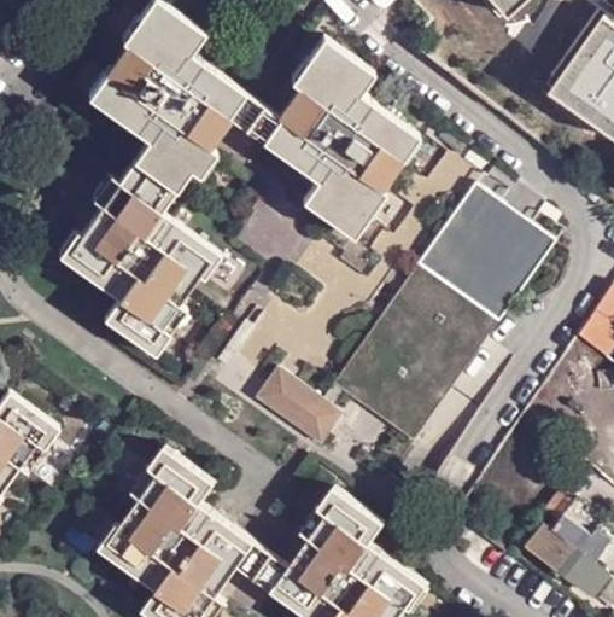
[(229,122),(246,97),(180,50),(193,30),(150,0),(139,0),(127,17),(133,21),(117,44),(97,73),(104,77),(87,103),(139,140),(110,182),(112,185),(94,210),(93,209),(75,237),(77,239),(62,265),(113,303),(113,304),(101,324),(152,359),(180,319),(177,316),(197,287),(200,291),(218,263),(214,258),(229,234),(176,197),(229,122)]
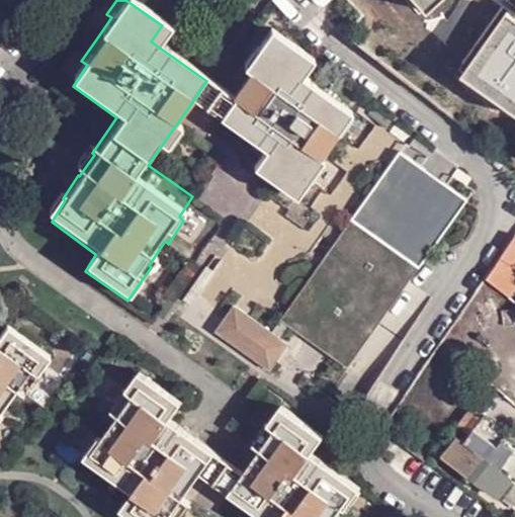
[(309,0),(320,12),(334,0),(309,0)]
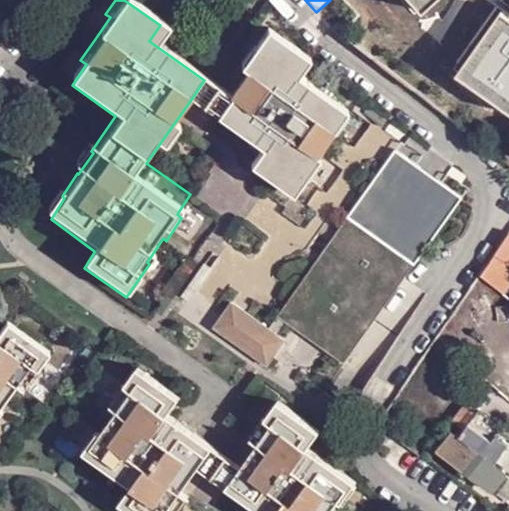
[(408,0),(418,10),(428,0),(408,0)]
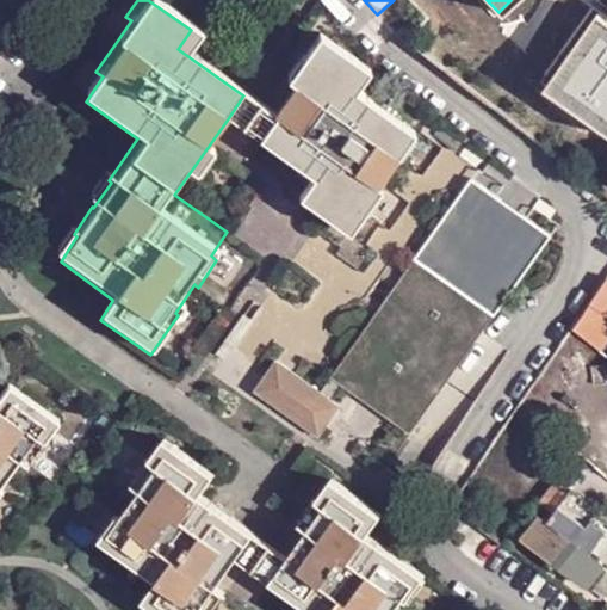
[(131,20),(125,17),(121,13),(105,36),(116,43),(131,20)]
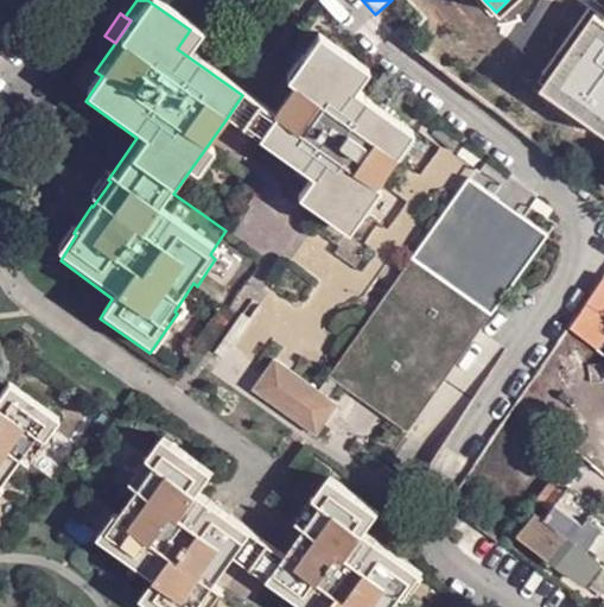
[(603,21),(596,17),(544,90),(603,132),(603,21)]
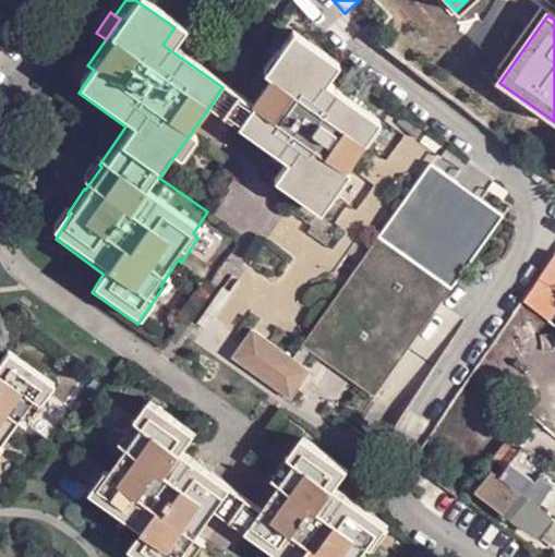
[(222,87),(207,110),(287,166),(275,183),(322,217),(334,198),(326,193),(342,170),(345,172),(363,146),(357,142),(372,121),(324,86),(337,65),(290,34),(276,55),(282,59),(267,80),(261,75),(242,101),(222,87)]
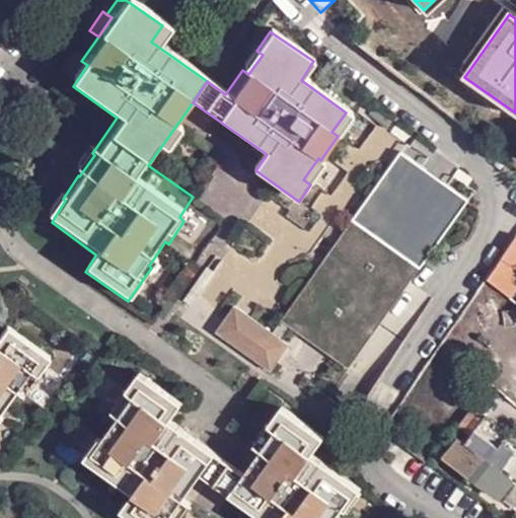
[(240,68),(242,70),(248,74),(263,55),(256,51),(254,49),(240,68)]
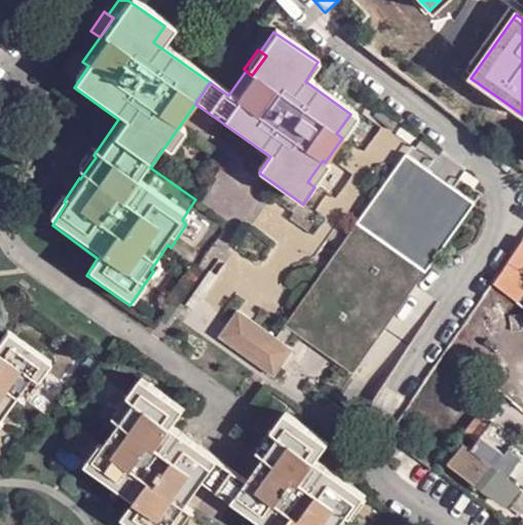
[(88,66),(82,62),(81,61),(67,82),(74,87),(88,66)]
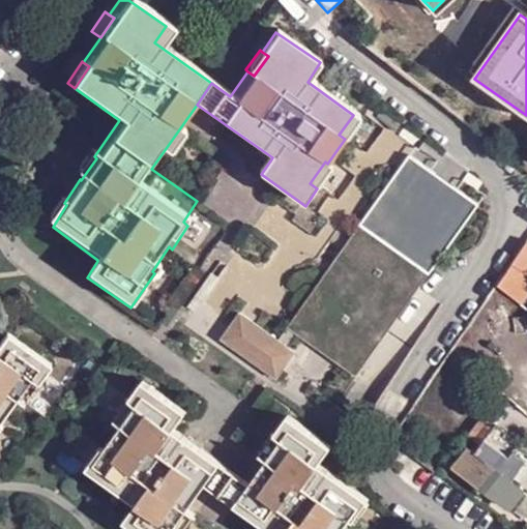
[(360,119),(353,115),(339,135),(345,139),(347,140),(360,119)]
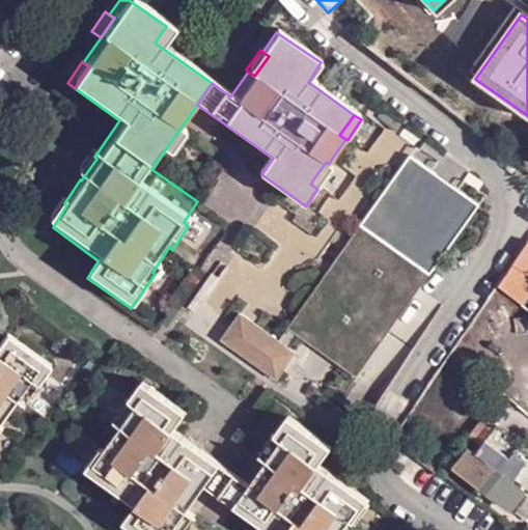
[(96,159),(94,157),(88,152),(74,173),(80,179),(81,180),(96,159)]
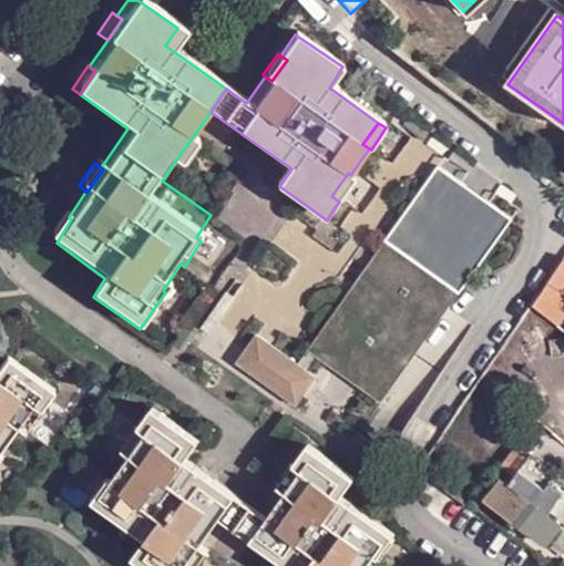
[(436,167),(382,242),(458,295),(511,219),(436,167)]
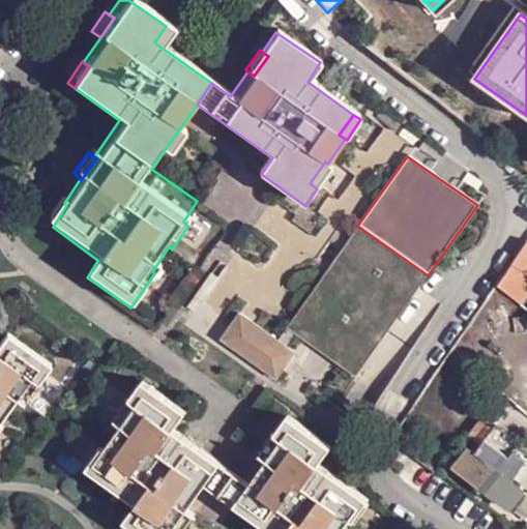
[(332,168),(327,164),(325,162),(310,183),(317,188),(332,168)]
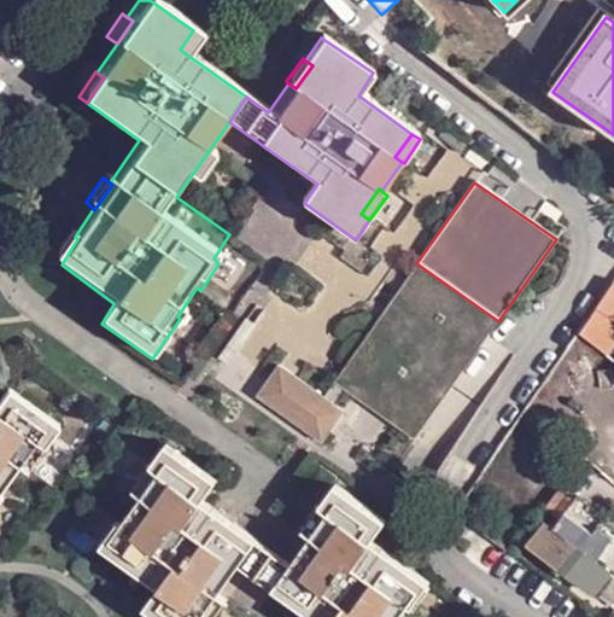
[(52,257),(62,265),(77,239),(75,237),(68,233),(52,257)]
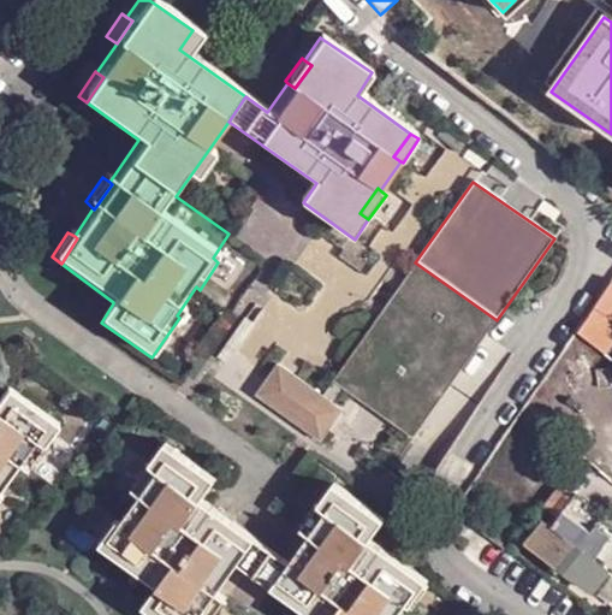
[(238,240),(229,234),(213,258),(218,262),(221,264),(238,240)]
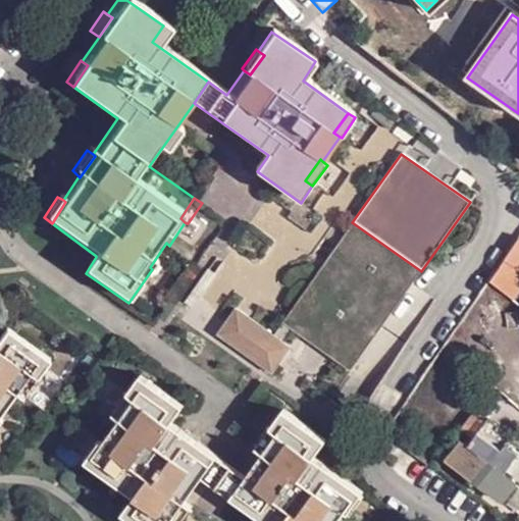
[(236,312),(217,339),(269,376),(288,349),(281,344),(292,329),(351,372),(421,271),(352,222),(272,336),(236,312)]
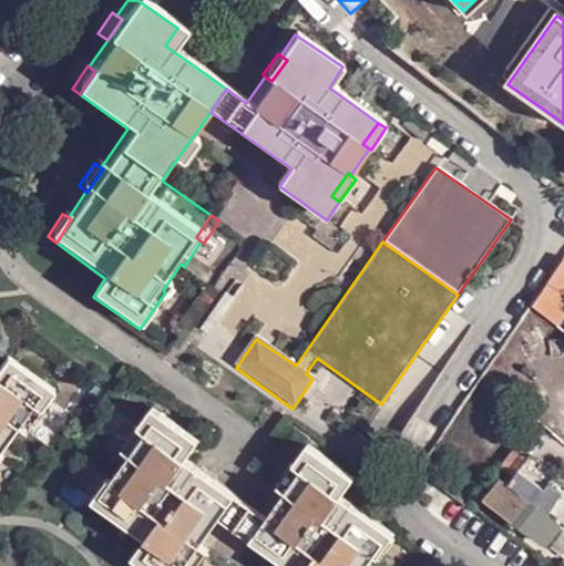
[(563,263),(562,260),(532,306),(550,320),(563,298),(563,263)]
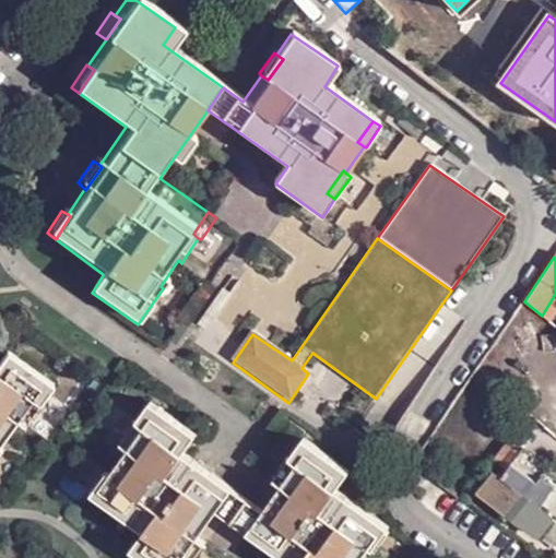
[(187,266),(181,263),(178,260),(161,286),(163,288),(168,293),(187,266)]
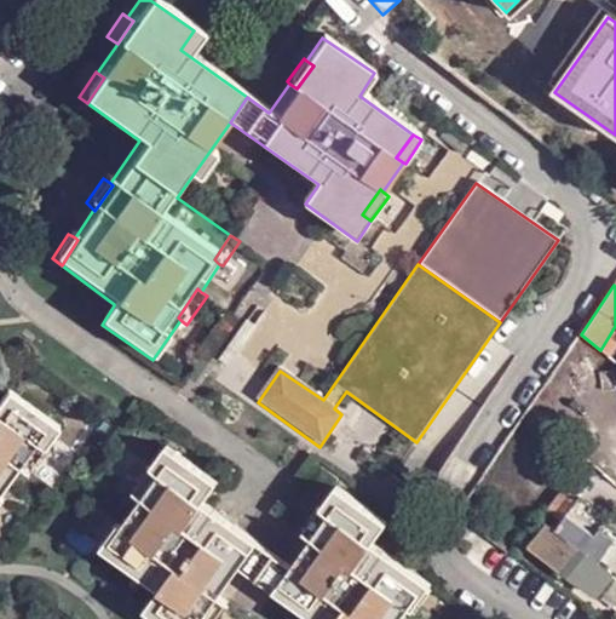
[(0,519),(11,504),(15,506),(30,485),(35,480),(27,474),(45,450),(51,454),(67,433),(15,396),(0,418),(0,519)]
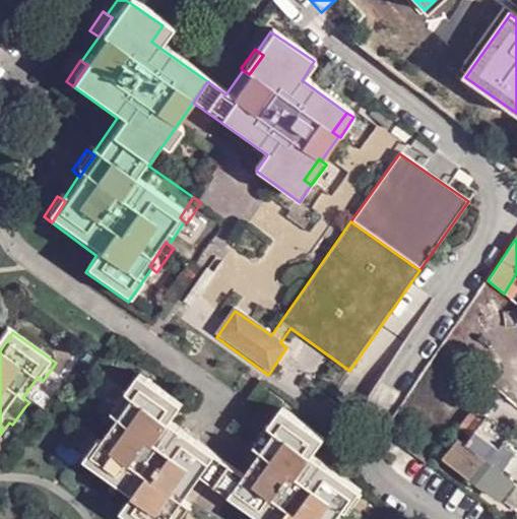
[(202,484),(217,463),(160,423),(172,405),(129,376),(116,393),(123,398),(110,418),(105,415),(94,429),(87,438),(92,442),(77,462),(127,498),(116,514),(122,518),(170,518),(181,504),(182,504),(198,481),(202,484)]
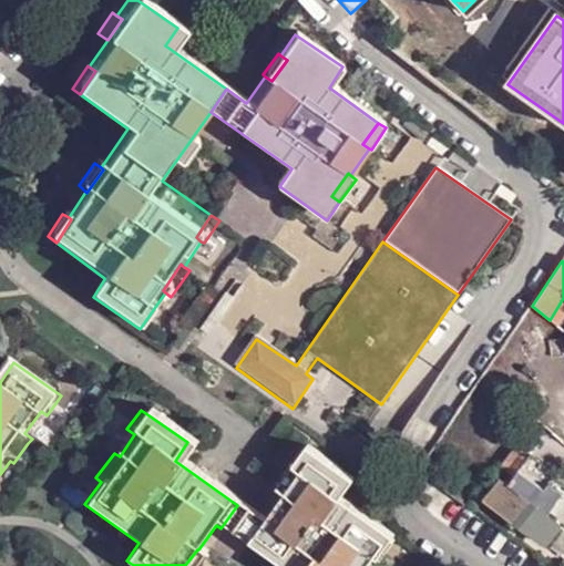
[(32,439),(33,440),(49,418),(47,415),(41,411),(24,433),(32,439)]
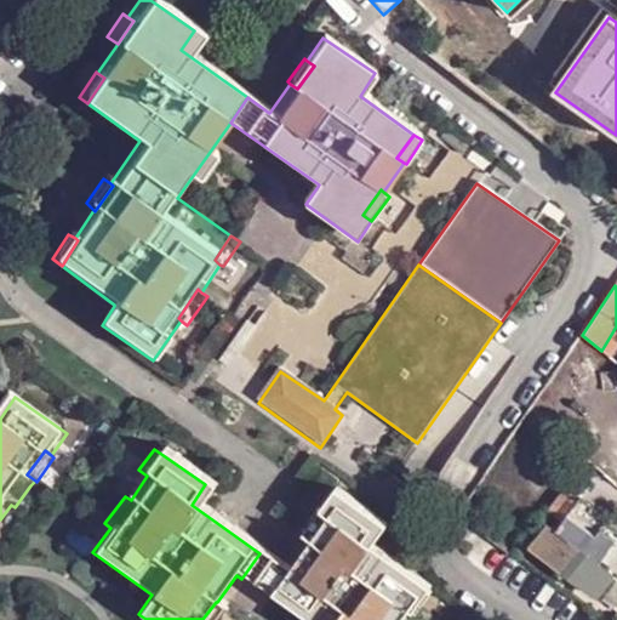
[(147,476),(138,470),(137,468),(120,491),(125,496),(131,500),(147,476)]
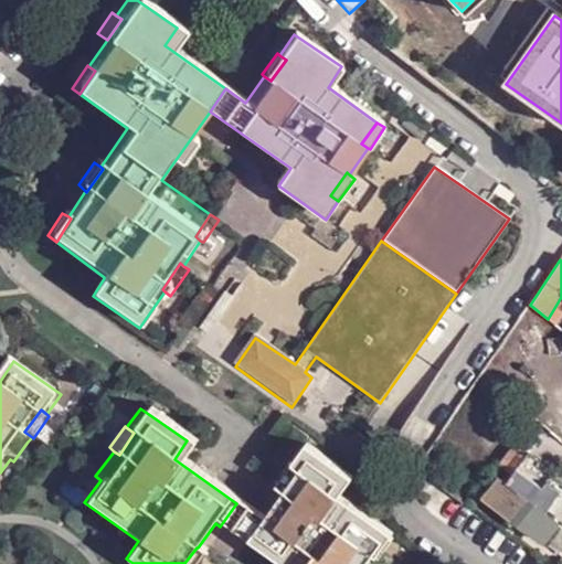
[(559,440),(561,443),(561,431),(559,428),(552,435),(559,440)]
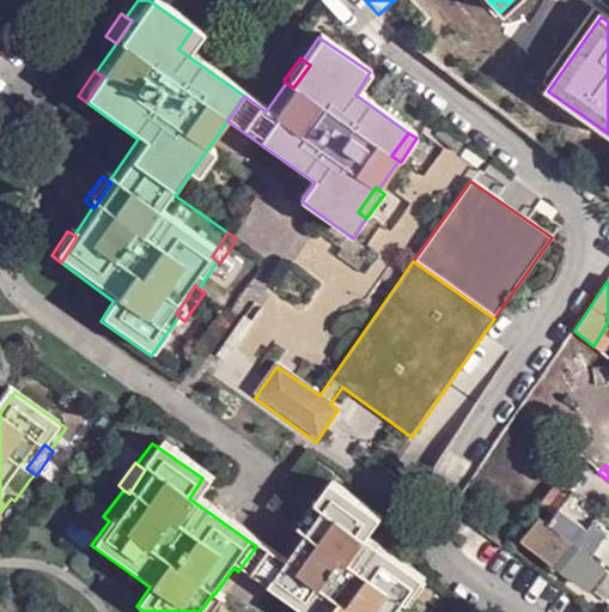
[(571,491),(556,482),(537,504),(552,516),(544,523),(603,567),(602,568),(608,573),(608,525),(567,495),(571,491)]
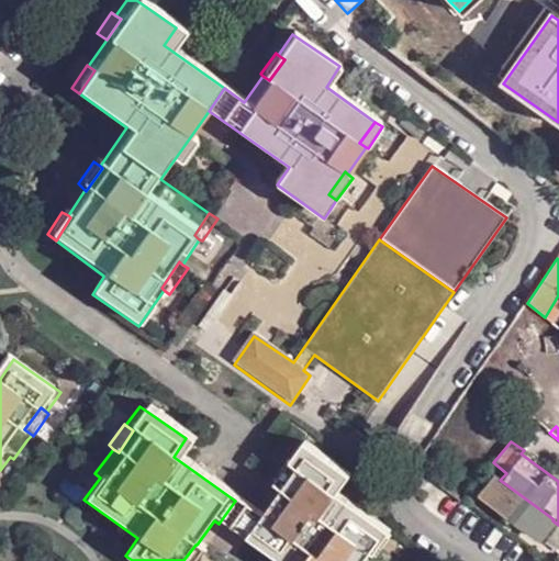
[(235,501),(219,524),(272,560),(373,560),(375,559),(367,554),(373,543),(382,533),(334,497),(347,480),(301,446),(287,464),(293,470),(278,493),(271,487),(258,506),(253,514),(235,501)]
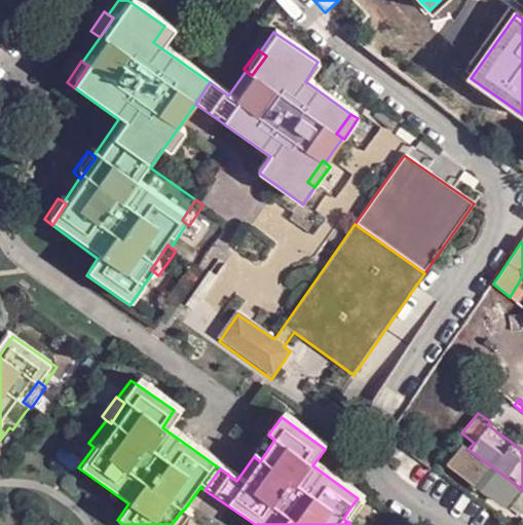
[(12,429),(9,427),(0,440),(0,453),(1,454),(16,433),(12,429)]
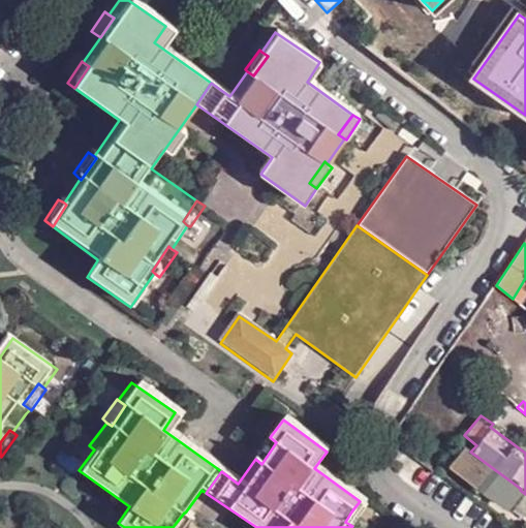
[(276,442),(270,437),(268,436),(252,457),(255,459),(261,464),(276,442)]
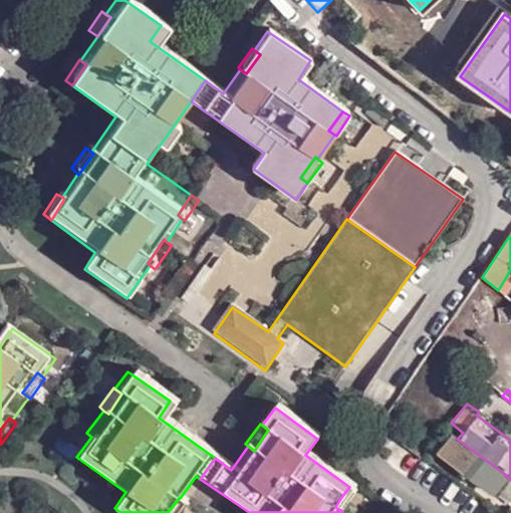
[(91,437),(86,433),(81,430),(67,450),(76,457),(91,437)]
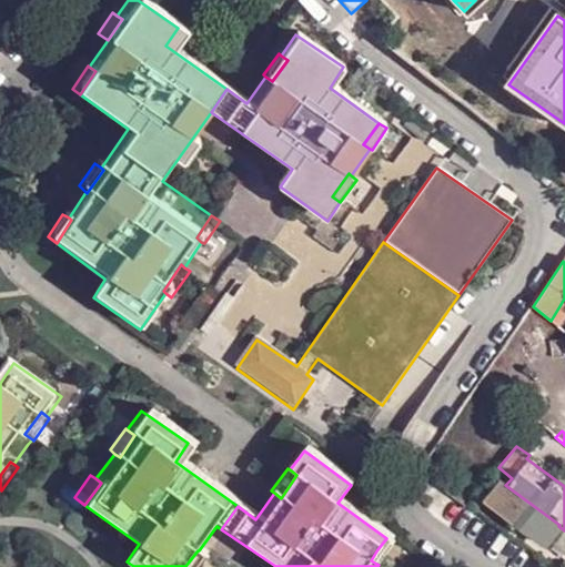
[(500,481),(486,502),(545,545),(558,526),(560,525),(505,485),(500,481)]
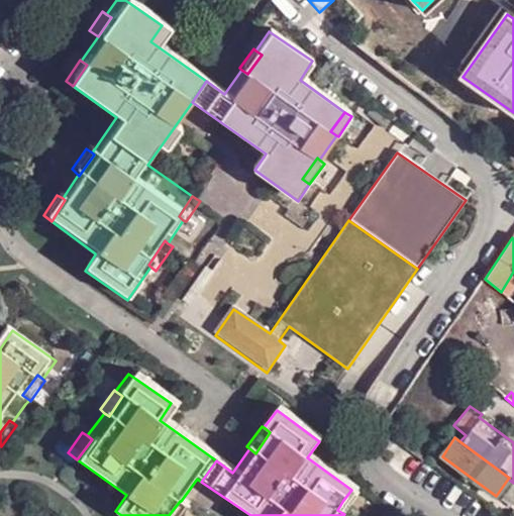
[(351,504),(358,495),(351,490),(343,500),(351,504)]
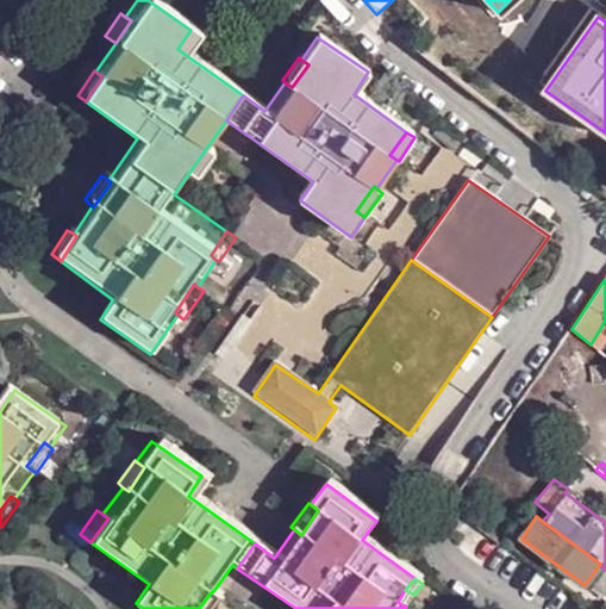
[(406,607),(414,595),(405,590),(398,602),(406,607)]
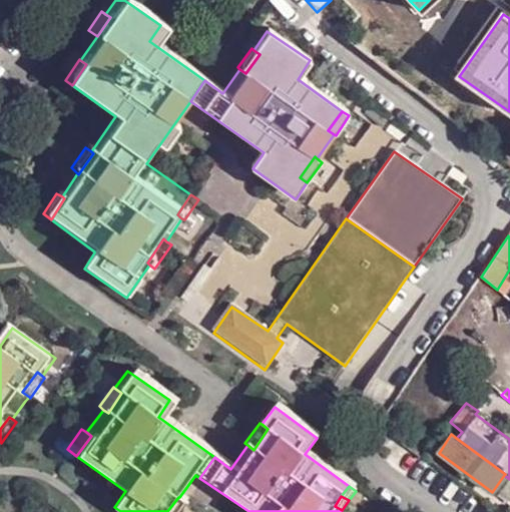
[(179,511),(186,503),(179,497),(178,497),(167,511),(179,511)]
